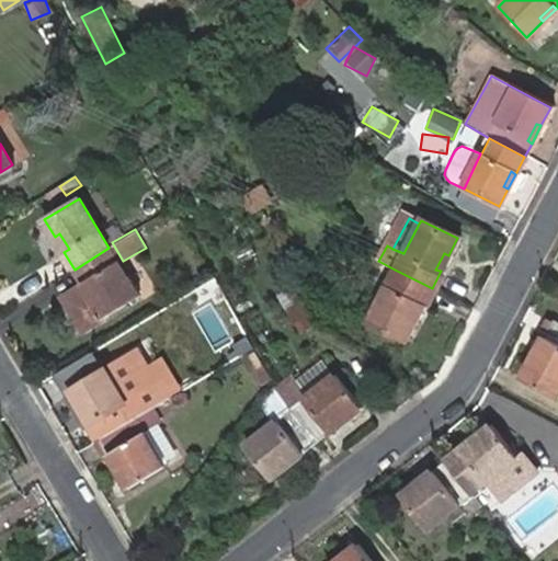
[(59,233),(55,237),(64,252),(69,249),(59,233)]
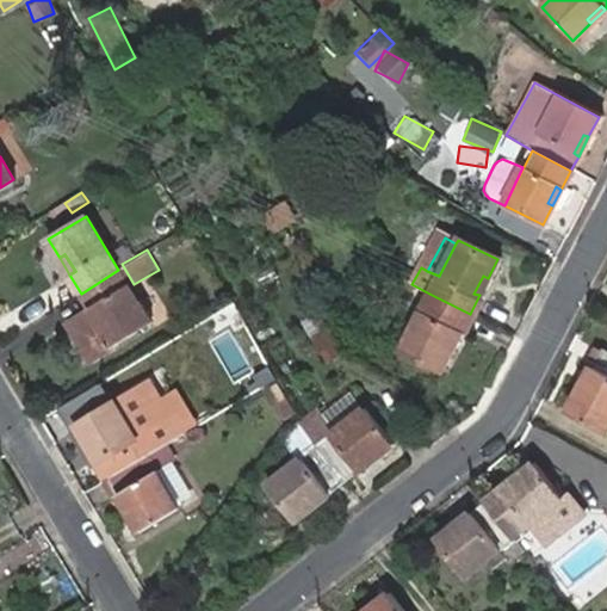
[(118,270),(81,294),(91,310),(95,306),(101,315),(95,318),(70,333),(87,362),(149,322),(118,270)]
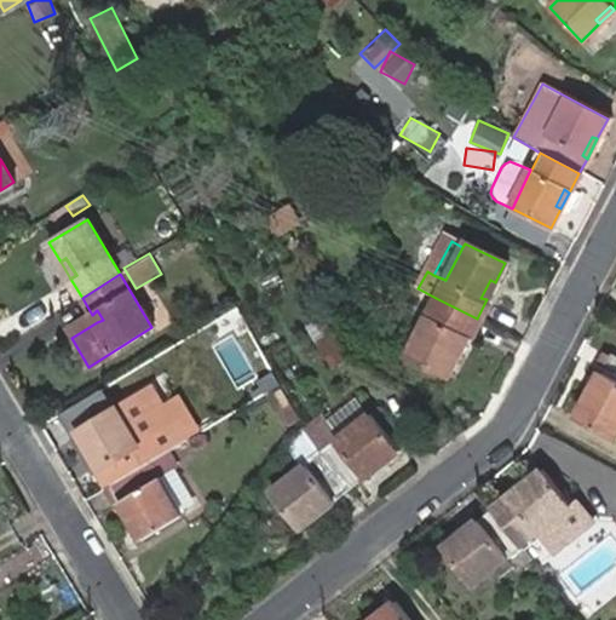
[(487,299),(495,282),(490,280),(481,298),(487,299)]
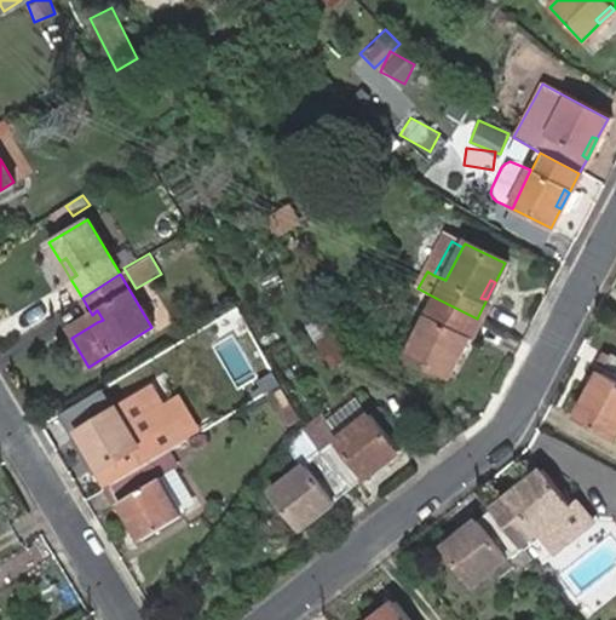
[(477,319),(436,298),(406,354),(449,374),(459,355),(454,351),(462,333),(467,337),(477,319)]
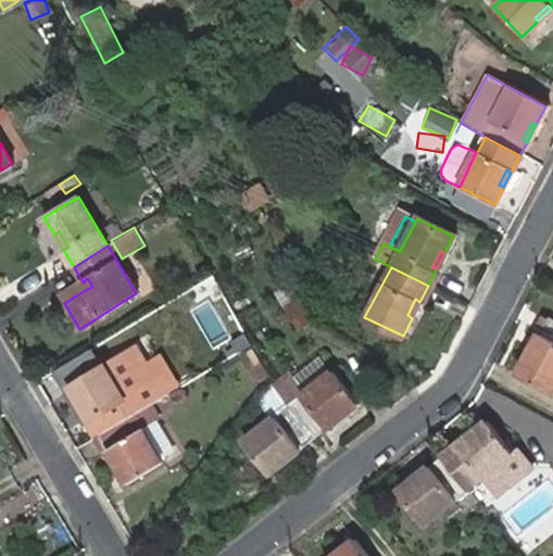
[(83,282),(87,289),(92,287),(87,278),(83,282)]
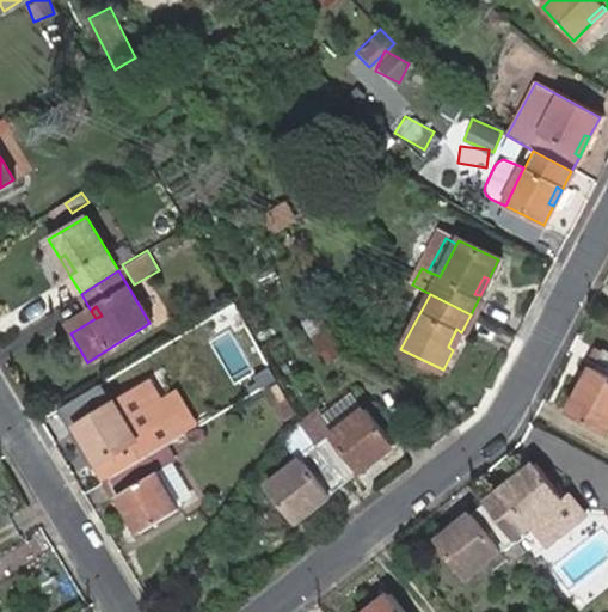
[(453,350),(461,332),(456,329),(448,347),(453,350)]
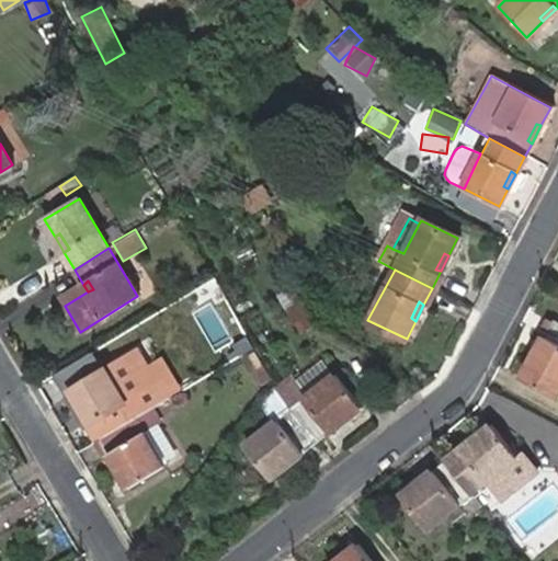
[(557,325),(551,322),(522,379),(555,397),(557,391),(557,325)]
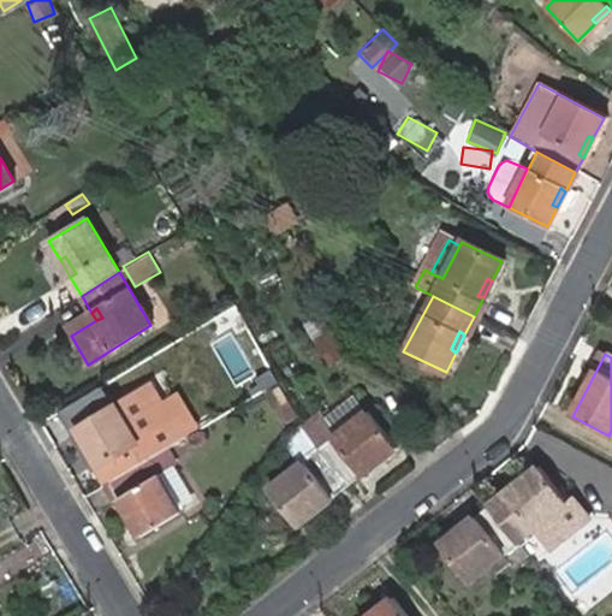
[(99,465),(110,483),(149,458),(166,446),(134,395),(77,428),(89,448),(94,445),(105,461),(99,465)]
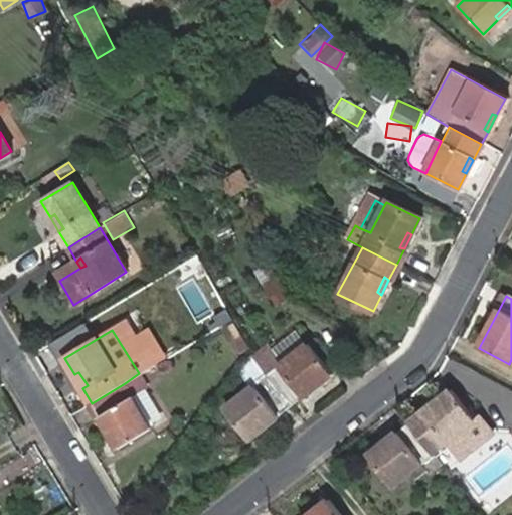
[(307,345),(267,376),(292,407),(303,398),(300,395),(313,384),(316,388),(332,376),(307,345)]
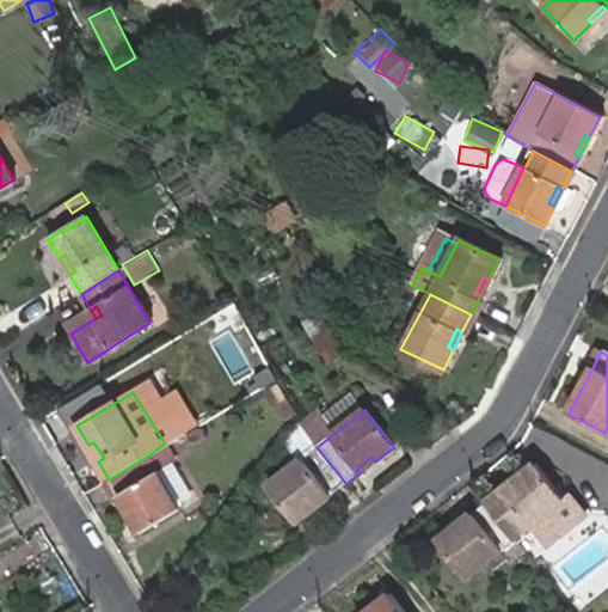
[(93,442),(88,445),(98,461),(104,458),(93,442)]
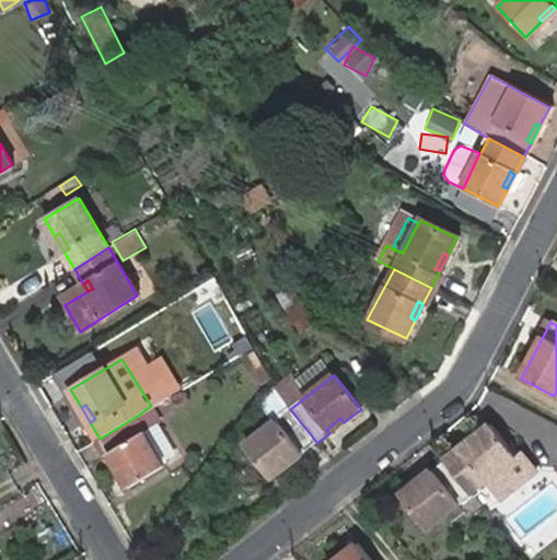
[(317,443),(290,409),(244,445),(271,479),(288,466),(286,463),(300,451),(303,455),(317,443)]
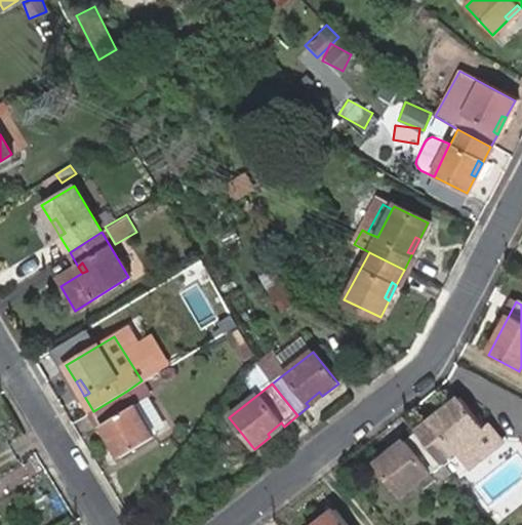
[(127,391),(93,411),(102,426),(107,422),(115,436),(110,438),(120,455),(154,435),(127,391)]
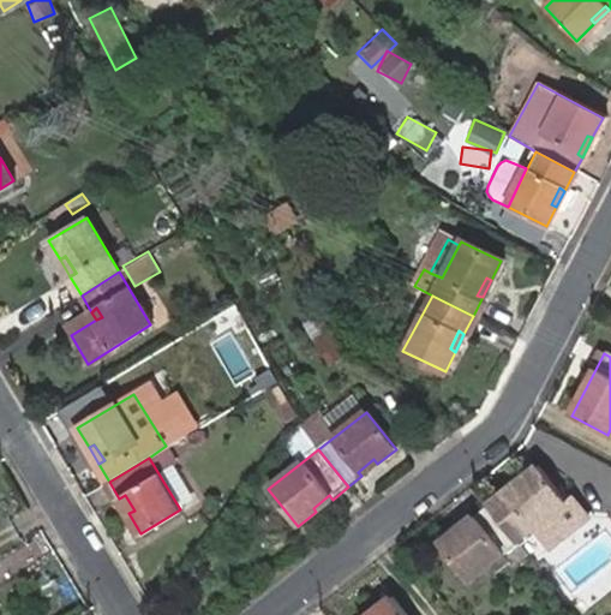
[(361,476),(377,464),(373,459),(358,472),(361,476)]
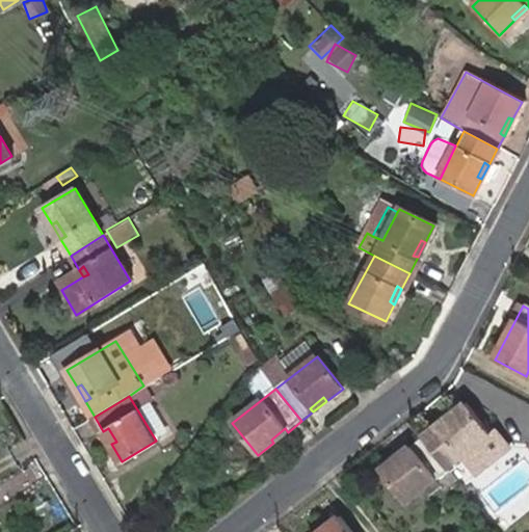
[(459,457),(474,476),(509,448),(493,428),(487,432),(464,403),(450,415),(452,418),(439,429),(435,426),(422,436),(447,468),(459,457)]
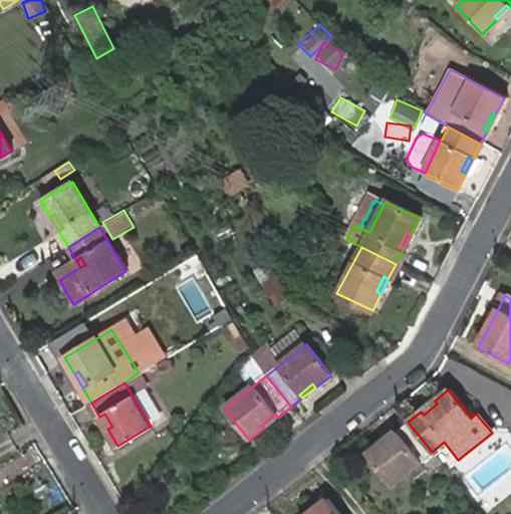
[(435,401),(421,412),(424,415),(437,404),(435,401)]
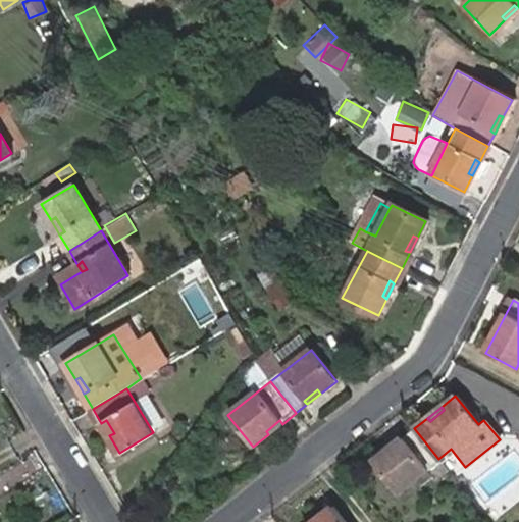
[(106,420),(101,423),(109,435),(114,433),(106,420)]
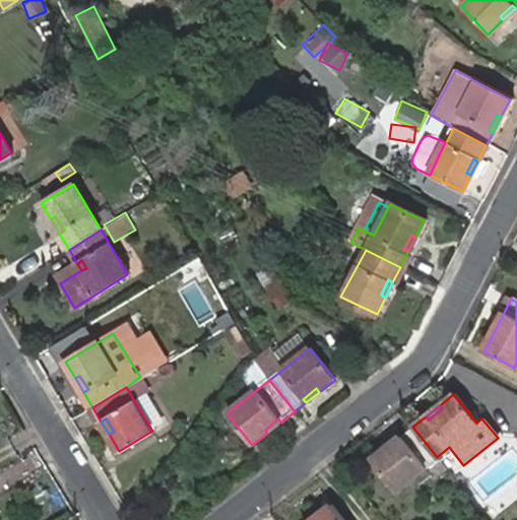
[(267,433),(281,423),(278,418),(265,430),(267,433)]
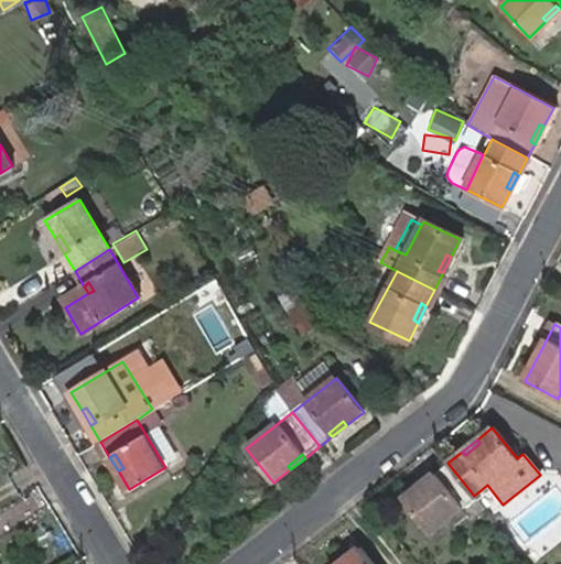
[(430,532),(474,496),(448,463),(433,475),(437,478),(422,490),(419,487),(402,499),(430,532)]
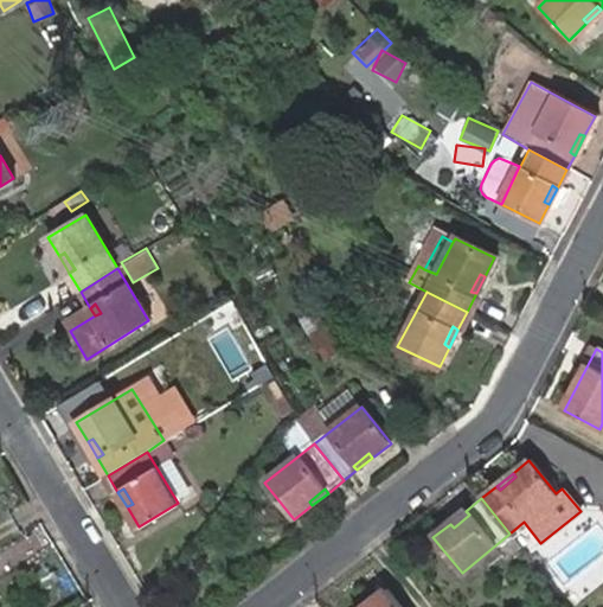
[(466,511),(450,524),(454,528),(469,515),(466,511)]
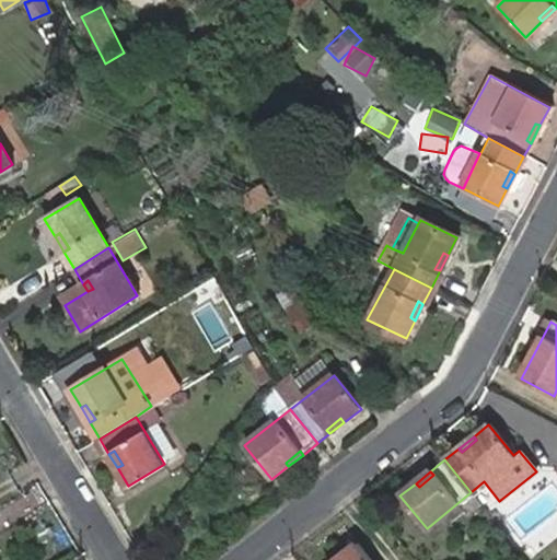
[(366,559),(356,546),(339,558),(340,559),(366,559)]
